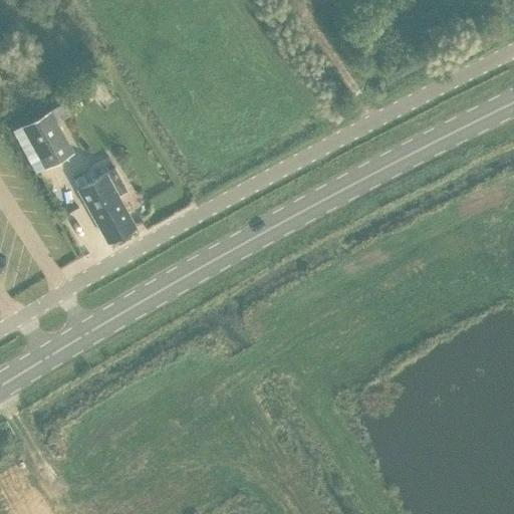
[(35,153),(44,169),(73,153),(57,122),(70,114),(64,103),(20,127),(25,136),(21,138),(31,155),(35,153)]
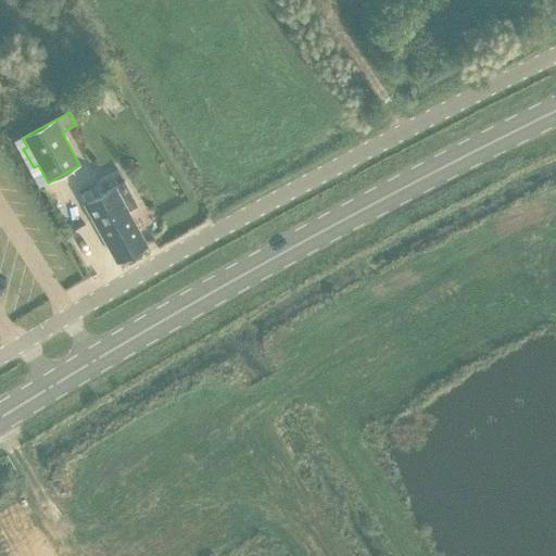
[(96,186),(79,194),(116,261),(147,244),(128,210),(137,205),(124,182),(101,194),(96,186)]
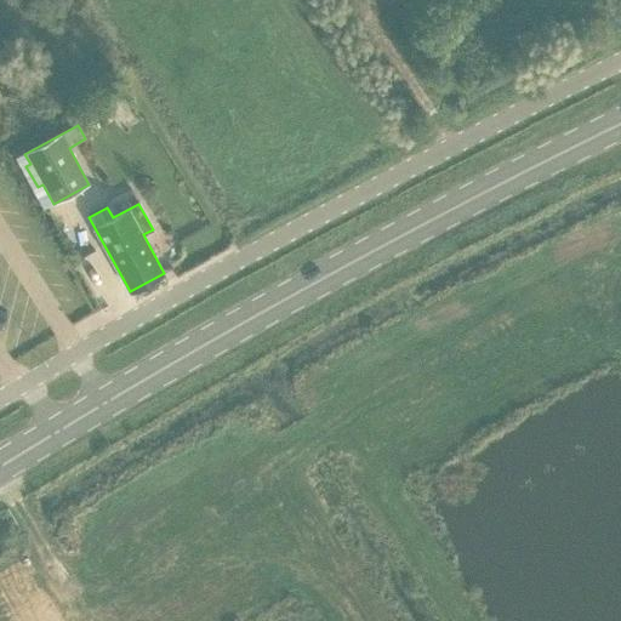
[(36,313),(7,290),(1,298),(0,297),(0,307),(26,328),(36,313)]
